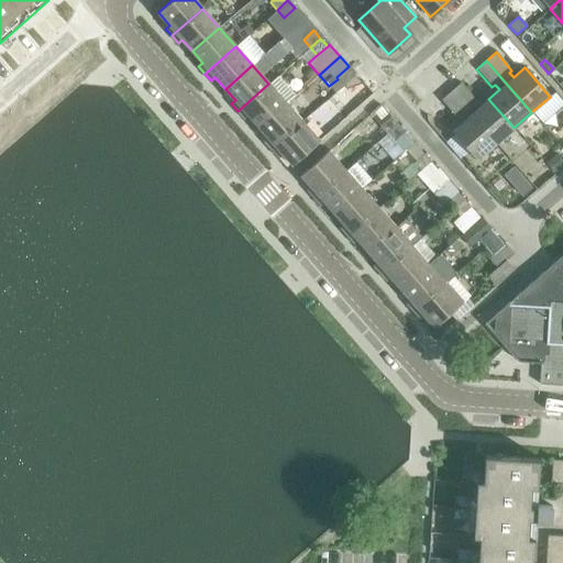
[(338,79),(343,85),(354,76),(346,68),(337,77),(338,79)]
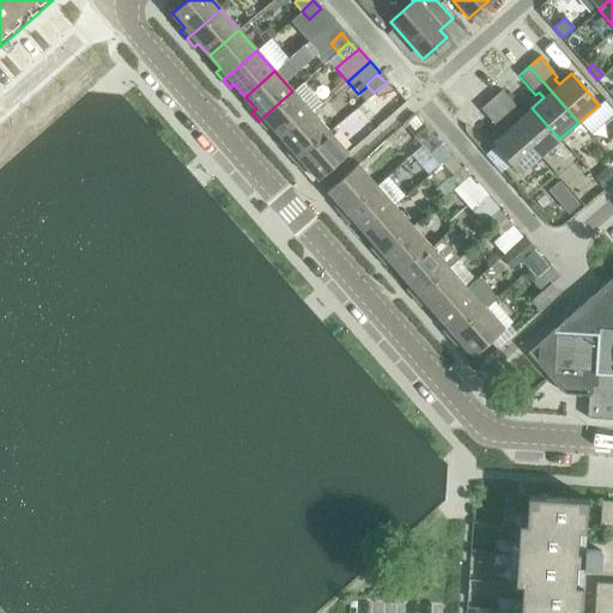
[(386,83),(374,92),(381,101),(393,91),(386,83)]
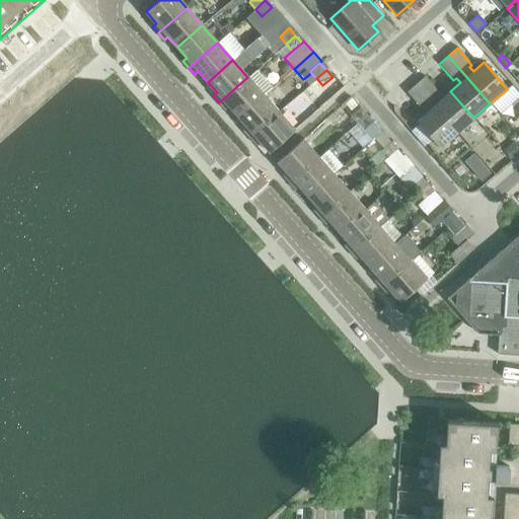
[(311,73),(303,79),(308,85),(316,78),(311,73)]
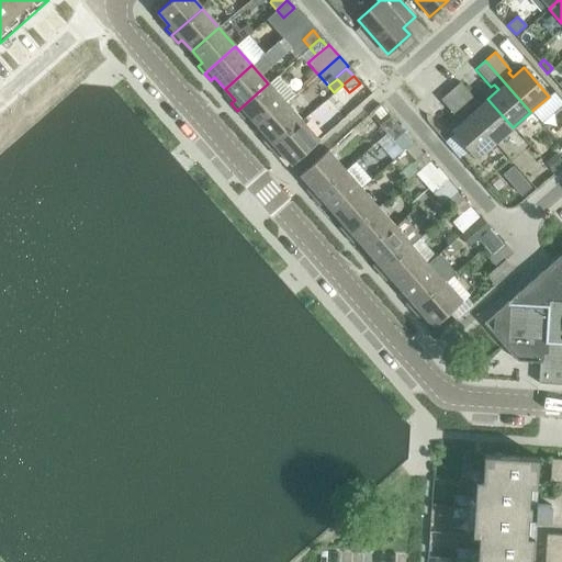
[(459,82),(449,91),(495,144),(513,127),(487,99),(476,109),(472,103),(475,101),(459,82)]
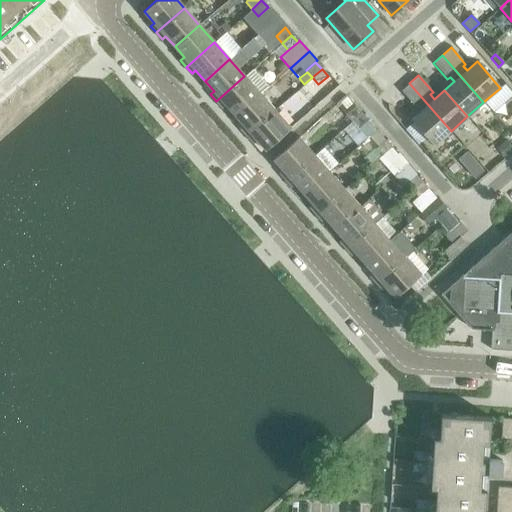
[(225,105),(235,115),(259,93),(244,76),(216,101),(222,108),(225,105)]
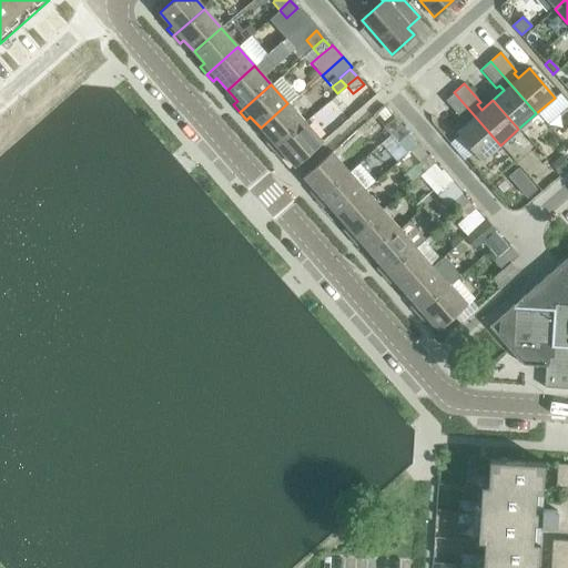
[(500,145),(454,92),(445,101),(460,120),(464,117),(468,122),(456,132),(482,161),(500,145)]
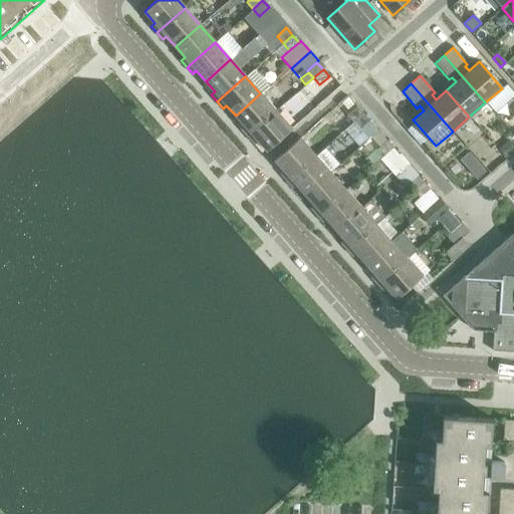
[(241,130),(247,136),(276,110),(260,93),(236,115),(245,126),(241,130)]
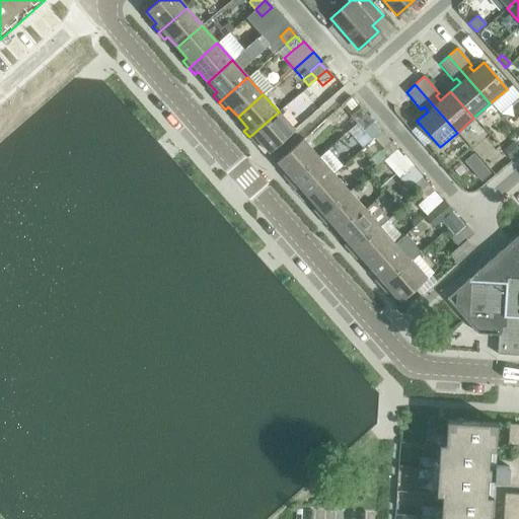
[(350,117),(356,124),(366,115),(360,107),(350,117)]
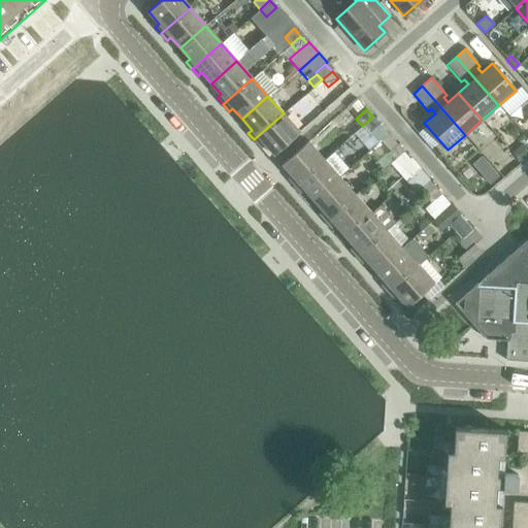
[(284,113),(254,139),(260,146),(264,143),(273,155),(299,132),(284,113)]
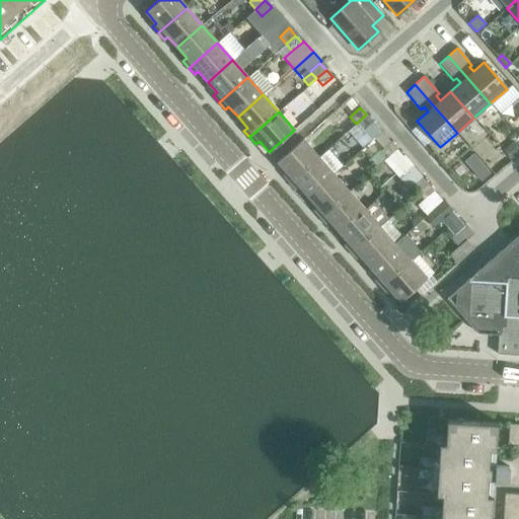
[(366,115),(356,124),(362,131),(372,122),(366,115)]
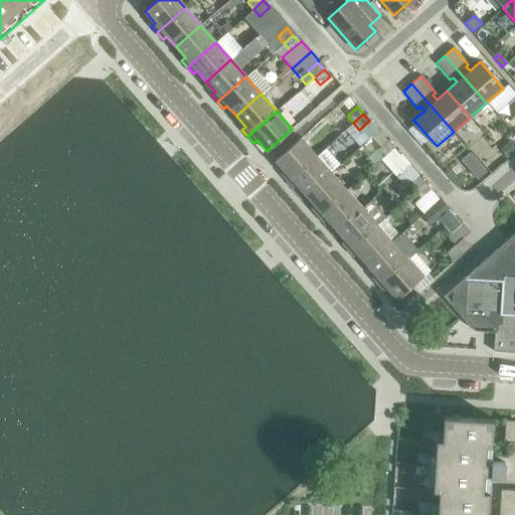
[(281,174),(287,181),(316,156),(300,138),(275,160),(285,171),(281,174)]
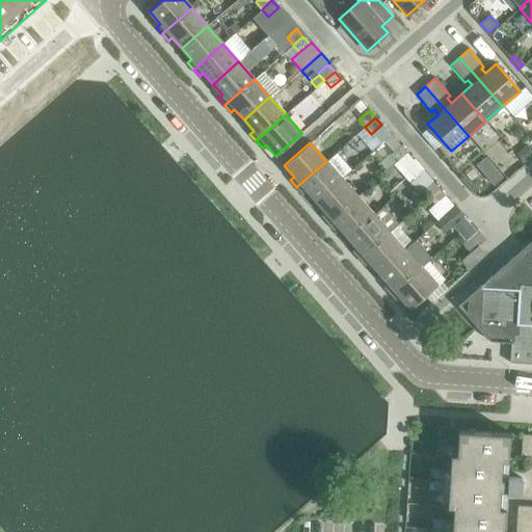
[(390,155),(396,162),(406,154),(400,145),(390,155)]
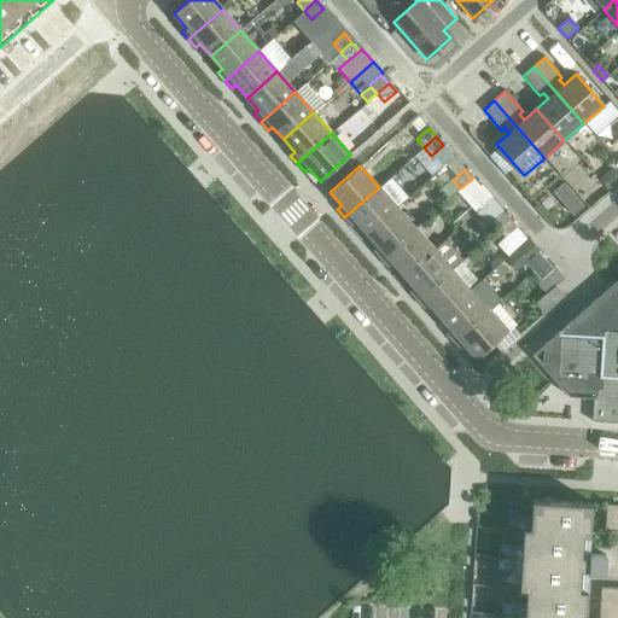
[(617,179),(610,169),(599,179),(608,191),(617,182),(617,179)]
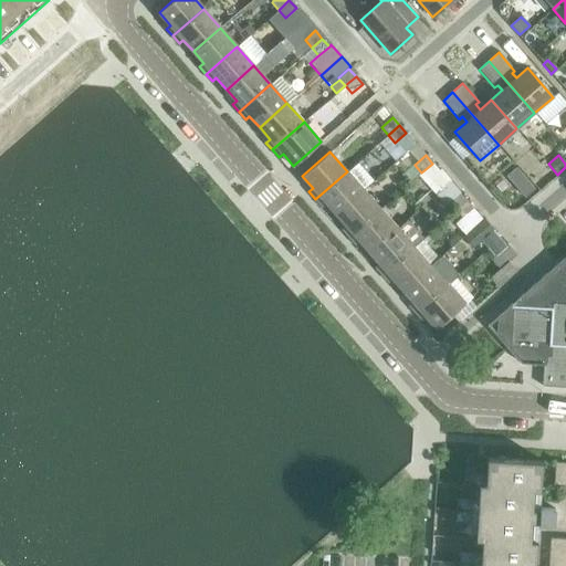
[(432,164),(421,173),(428,180),(439,171),(439,170),(432,164)]
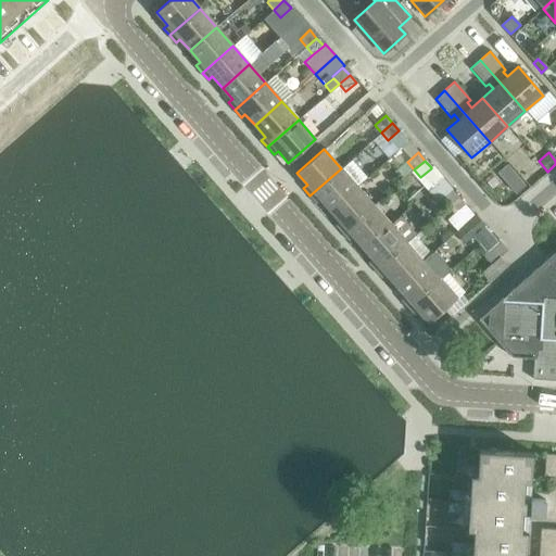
[(414,169),(411,172),(427,191),(442,177),(432,166),(431,167),(431,168),(420,177),(414,169)]
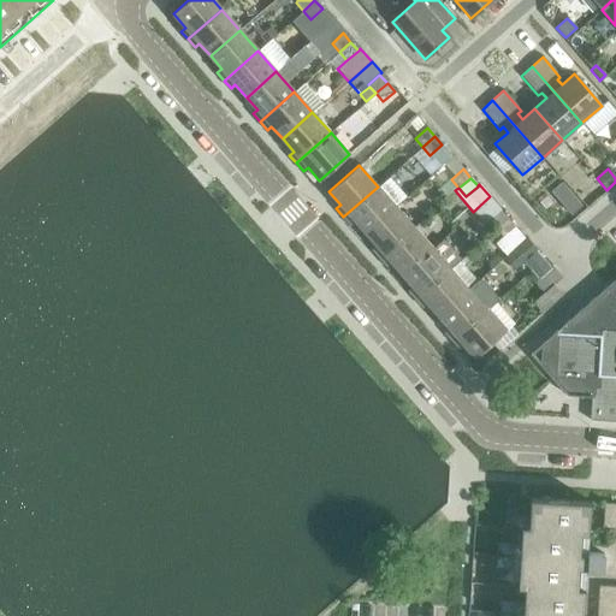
[(355,220),(366,234),(396,207),(378,187),(343,217),(350,225),(355,220)]
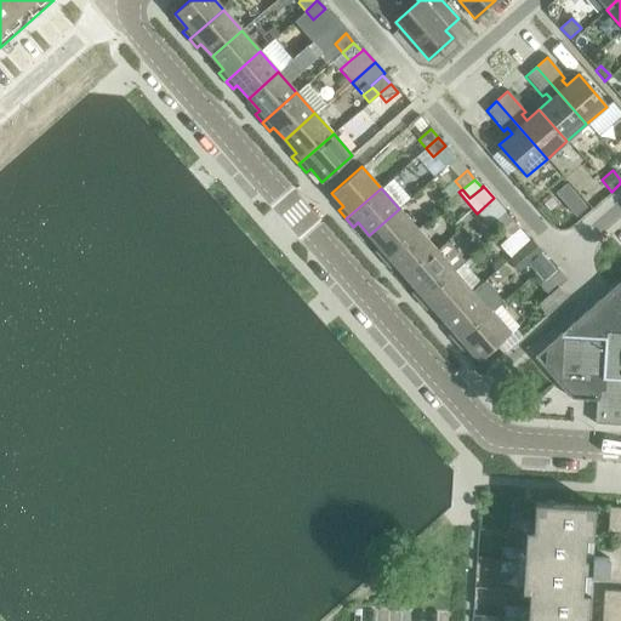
[(494,198),(477,214),(488,226),(491,222),(503,212),(505,211),(494,198)]
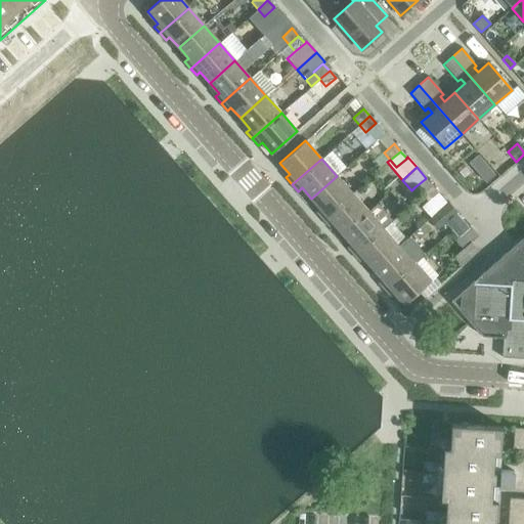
[(317,213),(322,219),(352,193),(337,176),(311,199),(320,210),(317,213)]
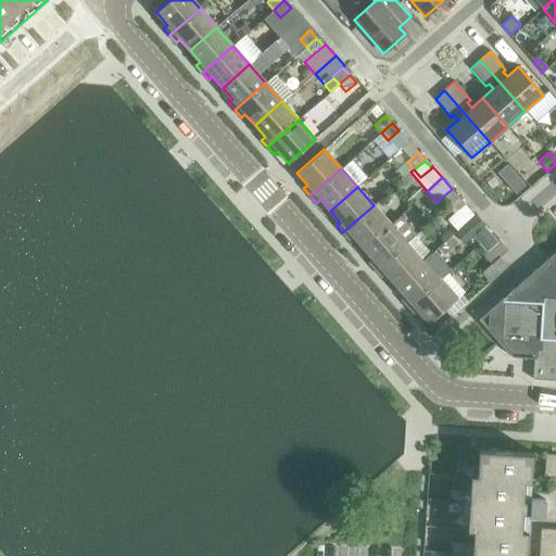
[(440,199),(446,206),(457,198),(451,190),(440,199)]
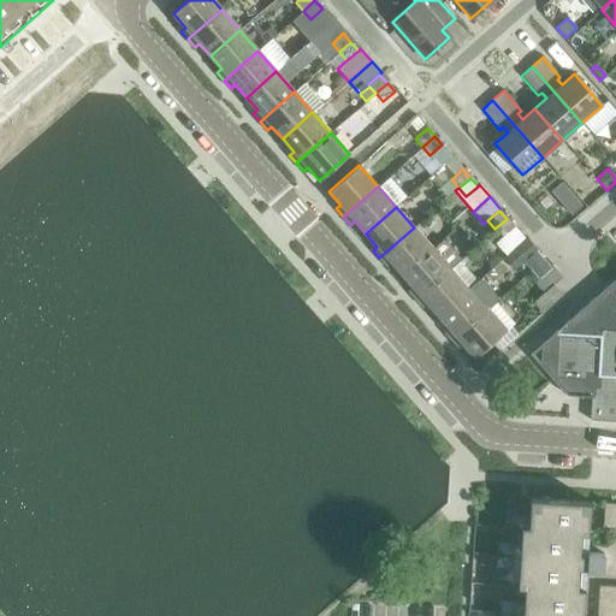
[(507,219),(495,229),(503,237),(514,227),(507,219)]
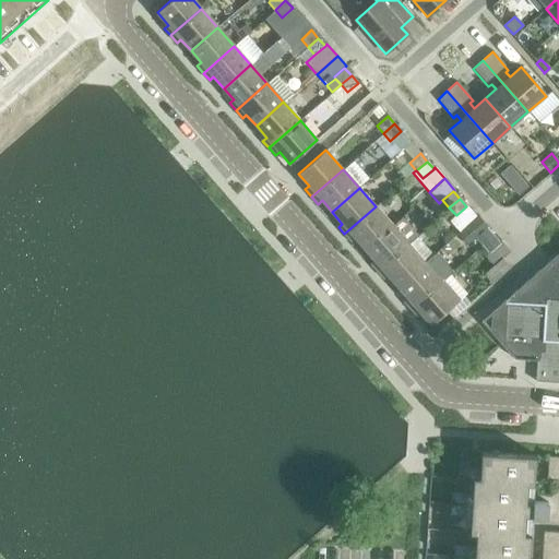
[(355,238),(365,249),(392,226),(376,206),(344,234),(351,241),(355,238)]
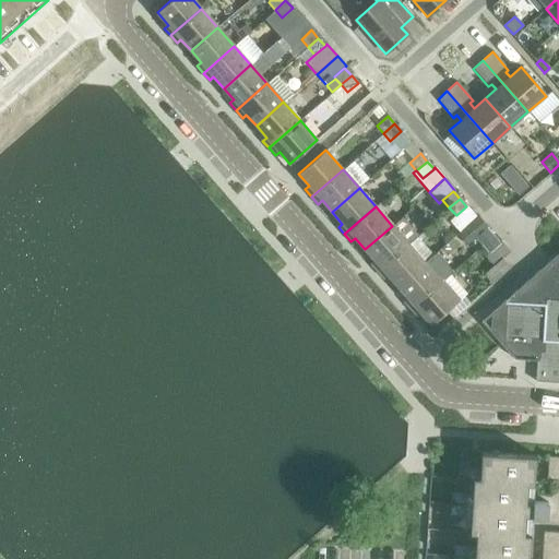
[(371,264),(377,272),(408,245),(392,226),(365,249),(375,261),(371,264)]
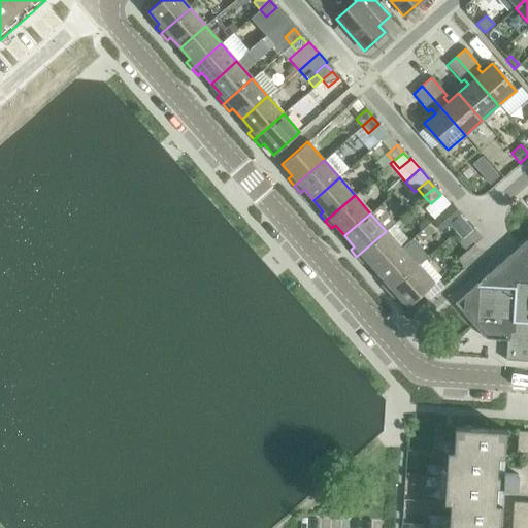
[(449,225),(455,232),(465,223),(459,216),(449,225)]
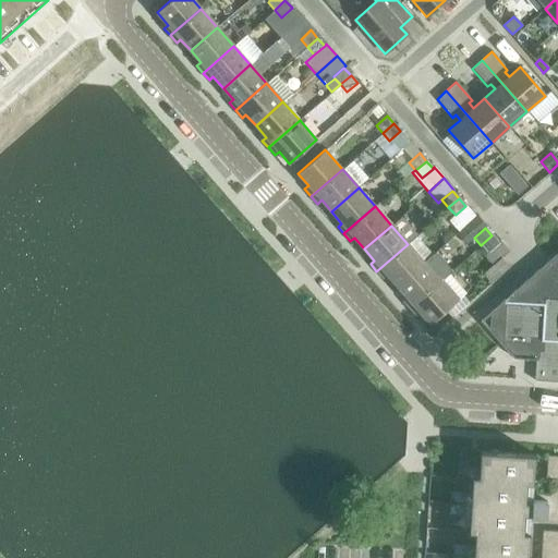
[(492,235),(481,245),(488,253),(498,243),(492,235)]
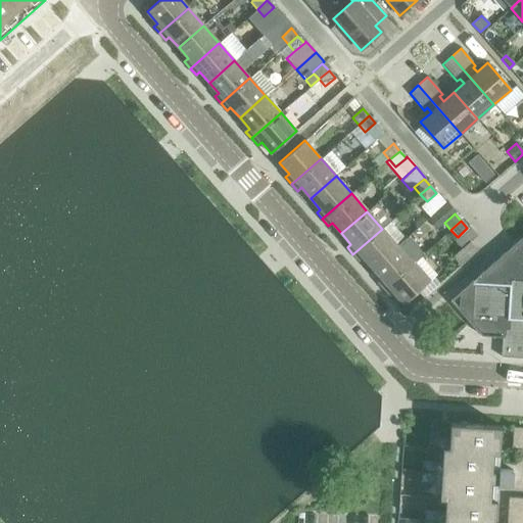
[(458,237),(453,241),(461,250),(454,255),(461,264),(477,249),(470,242),(476,236),(469,227),(467,228),(458,237)]
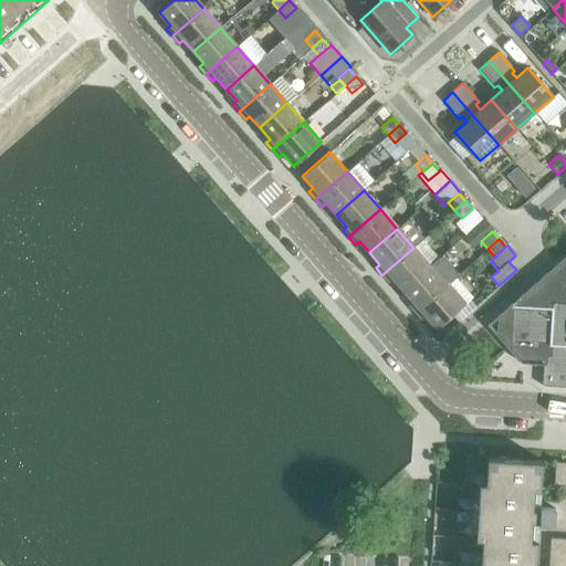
[(392,279),(402,291),(430,266),(413,248),(381,275),(388,282),(392,279)]
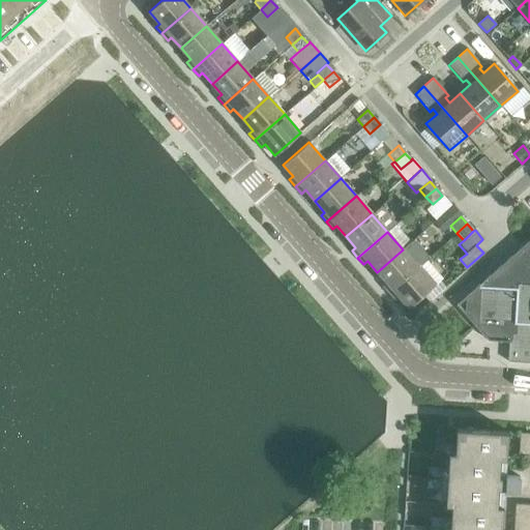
[(529,239),(465,297),(464,314),(488,341),(508,342),(507,362),(529,363),(529,239)]
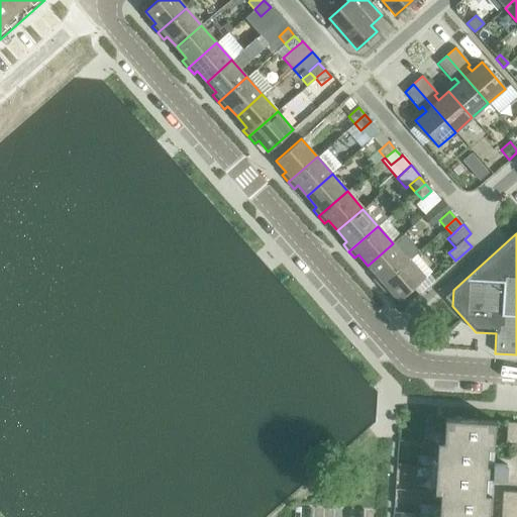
[(374,279),(379,286),(408,261),(393,243),(368,266),(377,276),(374,279)]
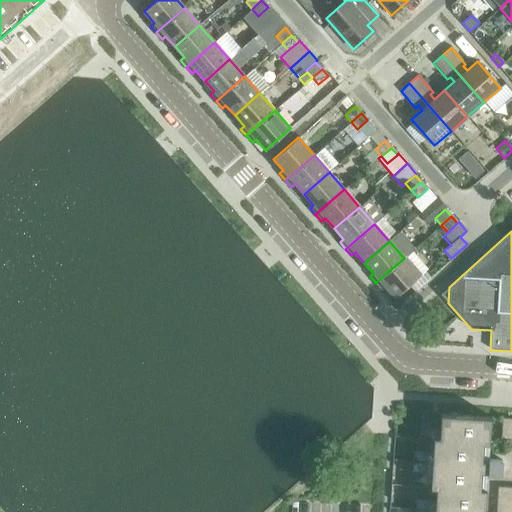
[(404,258),(375,283),(381,290),(385,286),(395,298),(395,297),(401,304),(408,297),(402,291),(409,285),(424,272),(427,269),(411,251),(404,258)]
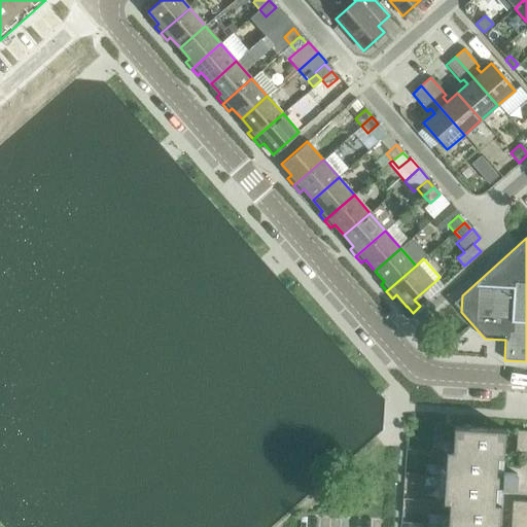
[(436,280),(421,293),(426,300),(442,286),(436,280)]
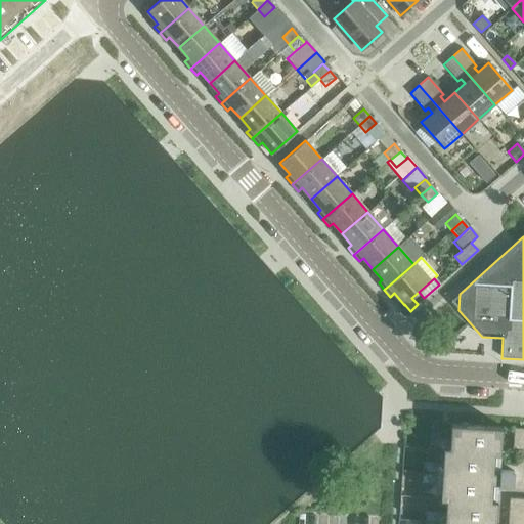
[(426,511),(425,522),(459,523),(495,523),(497,500),(491,500),(493,477),(494,453),(500,453),(503,427),(451,424),(450,439),(430,438),(430,448),(443,449),(442,463),(423,462),(421,483),(441,484),(440,499),(446,499),(445,513),(426,511)]
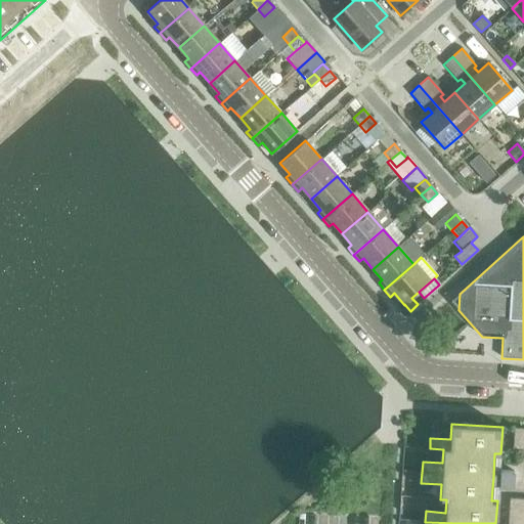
[(512,449),(523,449),(523,428),(514,428),(512,449)]
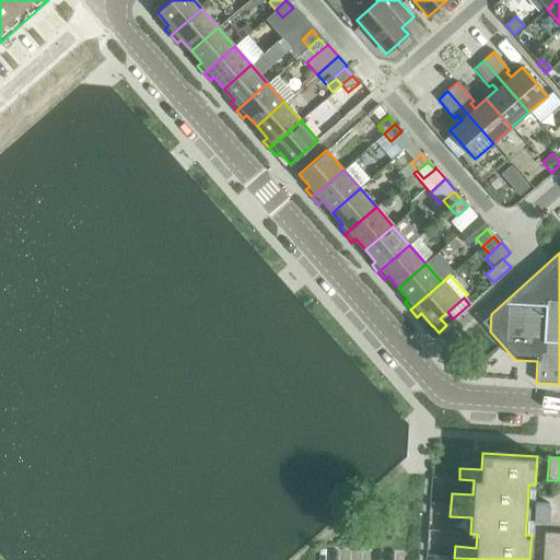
[(541,559),(559,559),(559,533),(544,533),(541,559)]
